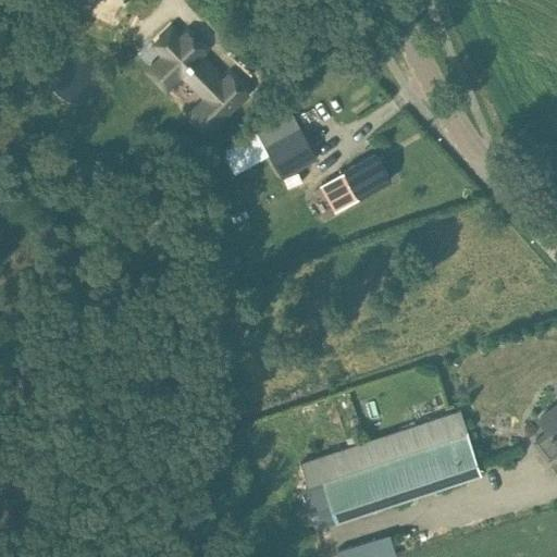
[(113,9),(116,0),(76,0),(73,9),(90,16),(100,22),(110,26),(118,11),(113,9)]
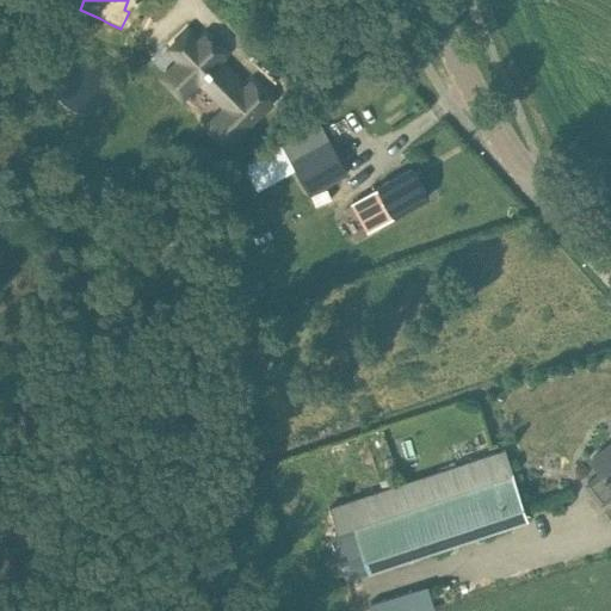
[(187,30),(171,47),(168,49),(223,105),(214,115),(238,137),(272,103),(250,80),(244,86),(218,62),(226,55),(205,34),(198,41),(187,30)]
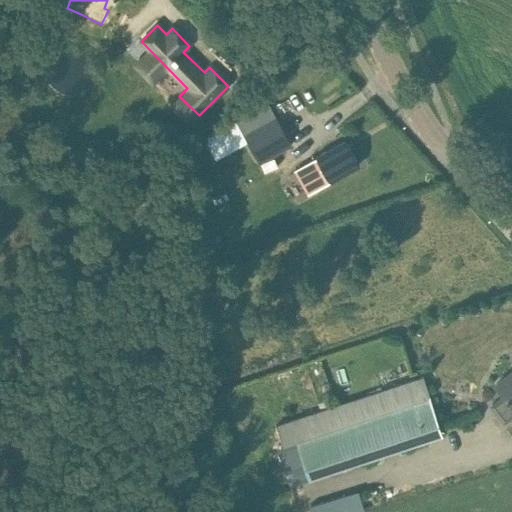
[(293,144),(268,101),(236,120),(261,163),(293,144)]
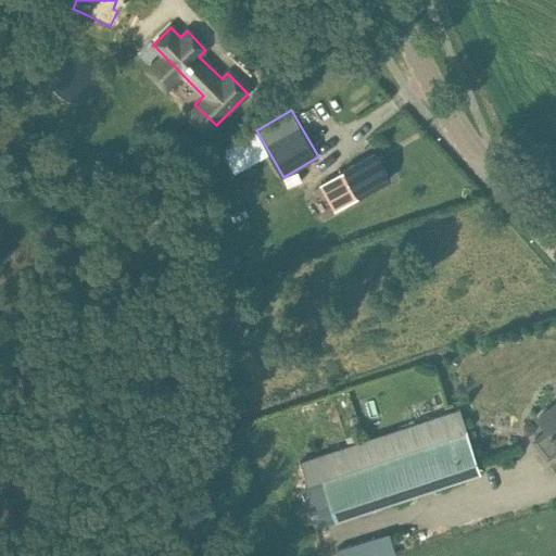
[(390,178),(375,152),(321,182),(338,210),(390,178)]
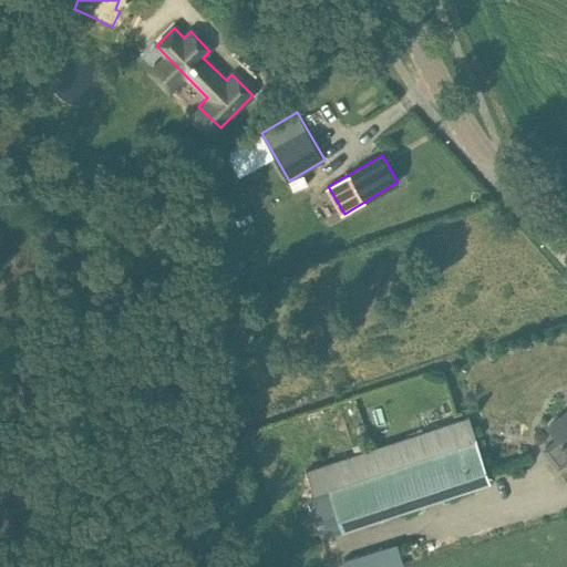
[(566,412),(550,425),(559,437),(544,450),(558,467),(566,460),(566,412)]
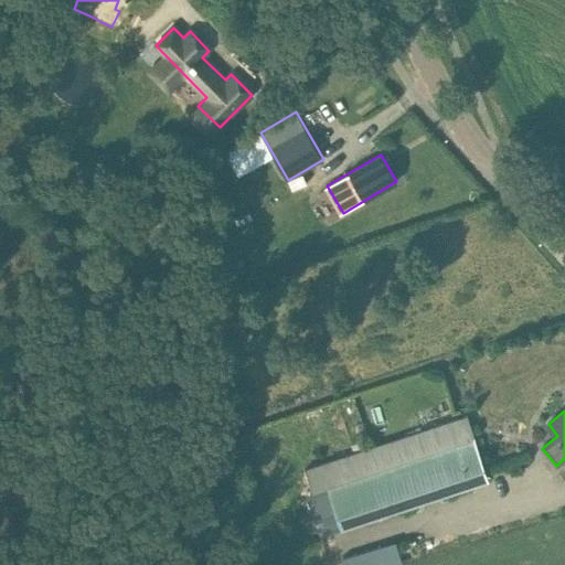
[(324,525),(337,521),(340,531),(489,481),(468,415),(304,468),(311,492),(313,491),(324,525)]
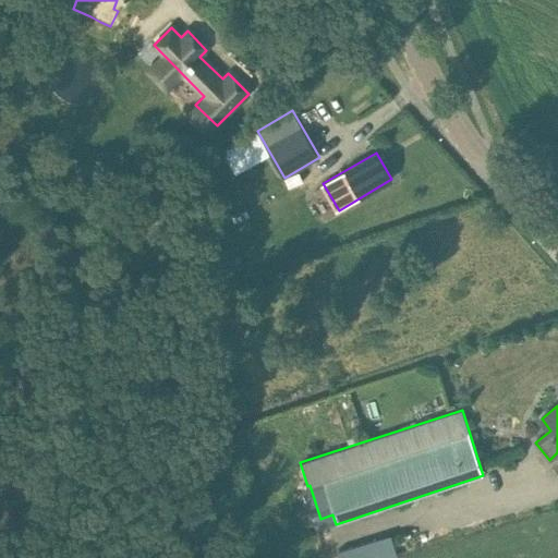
[(386,557),(380,537),(338,550),(340,557),(386,557)]
